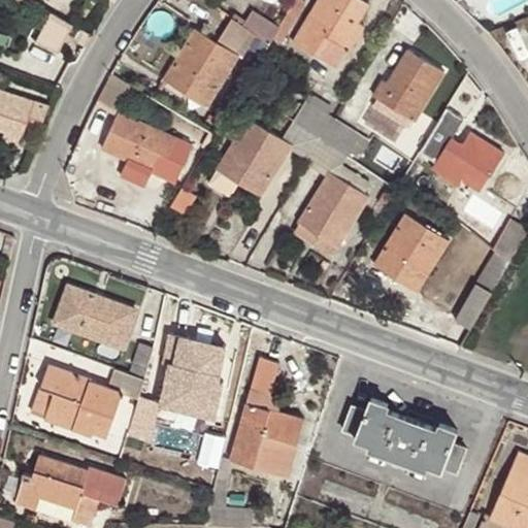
[(306,2),(302,0),(294,0),(279,26),(274,35),(284,40),(306,2)]
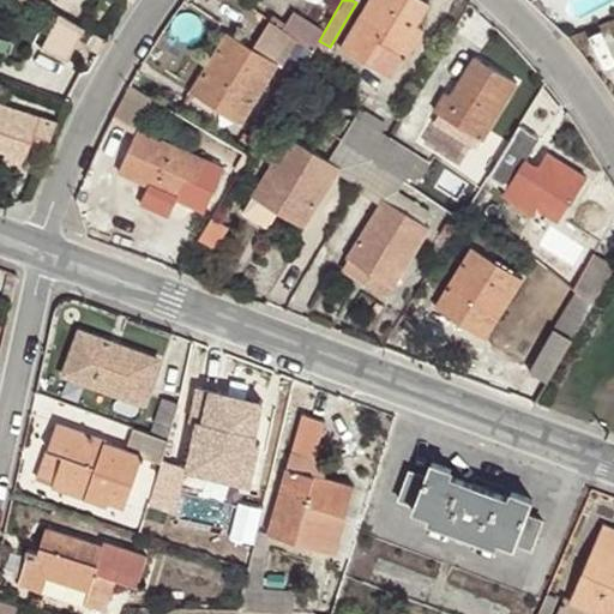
[(432,4),(425,0),(371,0),(342,47),(392,77),(405,55),(407,56),(425,28),(419,24),(432,4)]
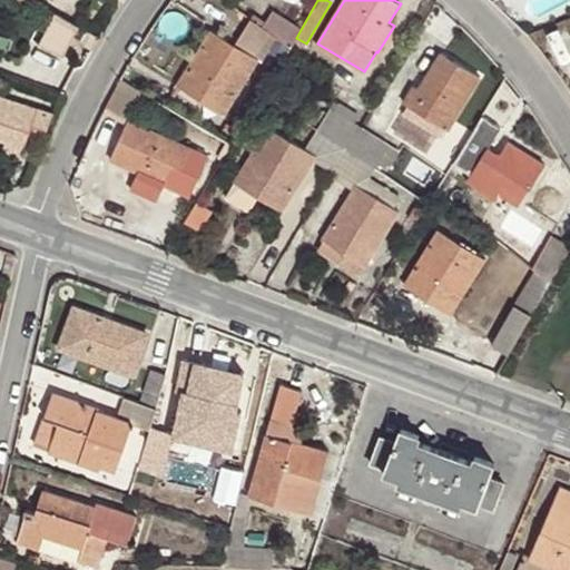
[(66,53),(80,20),(53,9),(39,42),(66,53)]
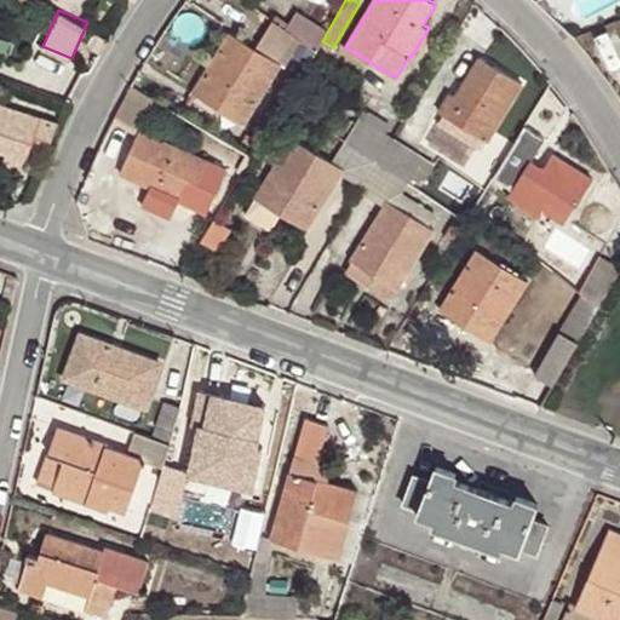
[(322,41),(328,30),(299,11),(287,30),(302,40),(316,51),(322,41)]
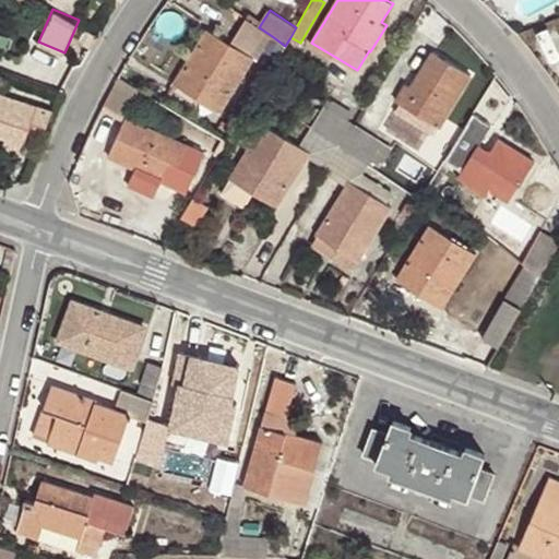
[(259,27),(247,19),(232,44),(207,30),(175,83),(221,111),(254,58),(257,59),(272,36),(259,27)]
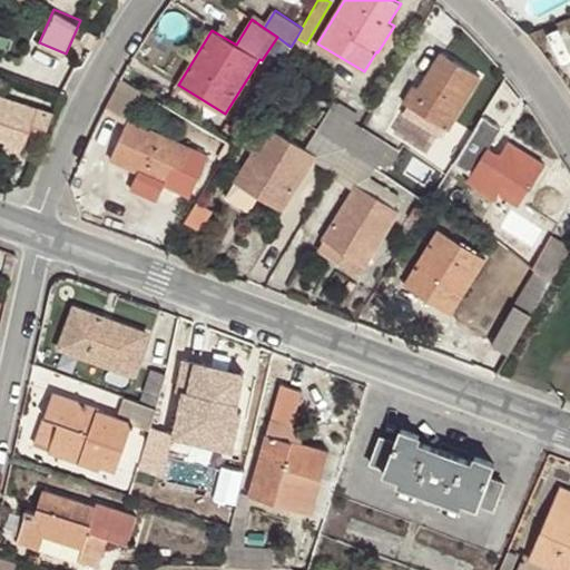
[(404,101),(410,105),(445,127),(450,130),(481,78),(440,52),(418,89),(413,86),(404,101)]
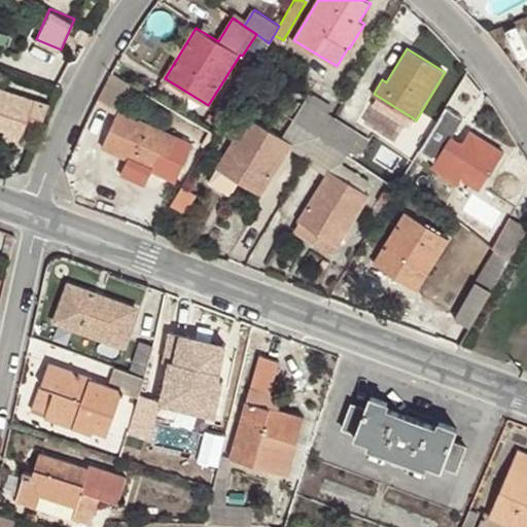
[(0,129),(7,131),(5,137),(21,142),(27,126),(33,129),(37,116),(44,118),(49,104),(0,88),(0,129)]
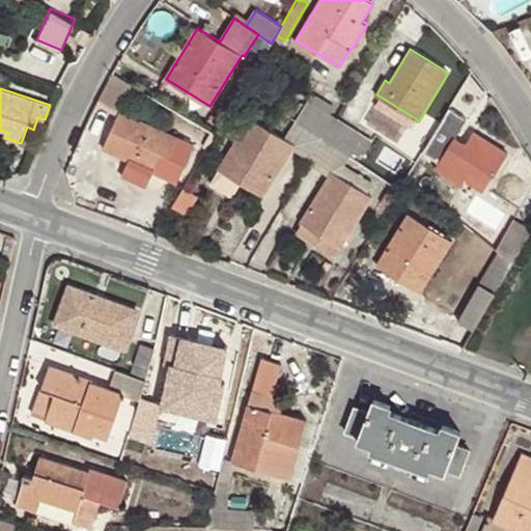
[(325,138),(337,117),(331,114),(335,107),(312,93),(297,119),(325,138)]
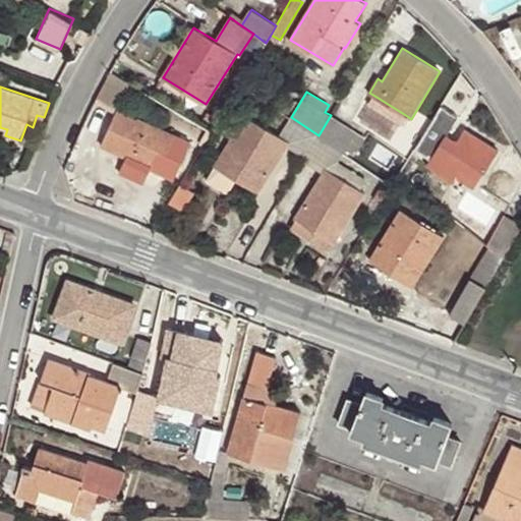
[(407,116),(374,96),(367,106),(401,126),(407,116)]
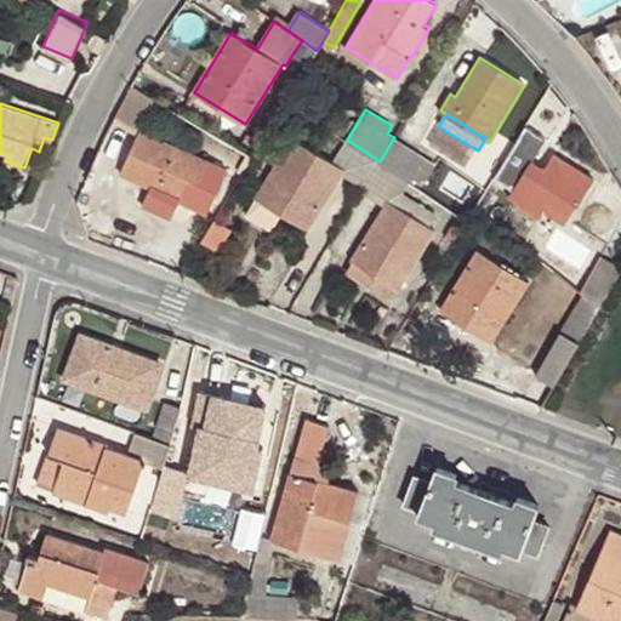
[(224,169),(142,130),(121,174),(153,188),(147,200),(171,211),(177,199),(204,212),(224,169)]
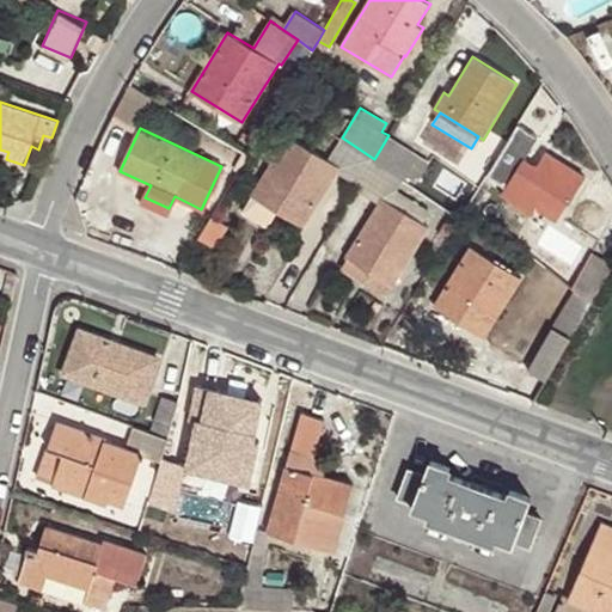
[(251,138),(244,132),(240,140),(246,144),(251,138)]
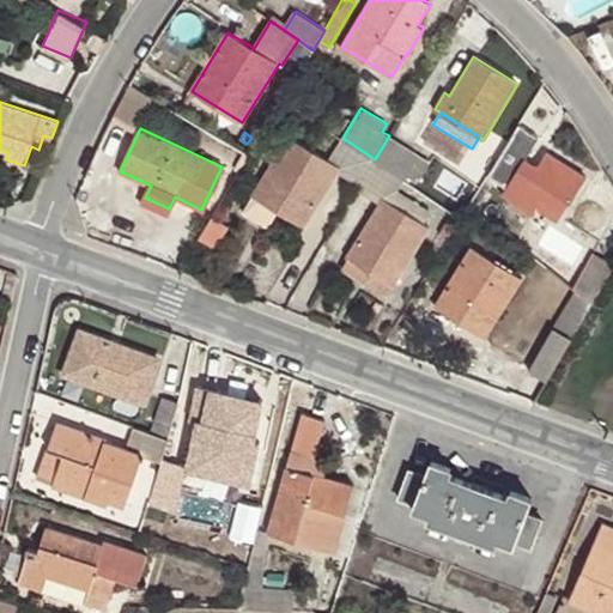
[(430,163),(389,135),(375,159),(404,180),(407,175),(417,181),(430,163)]
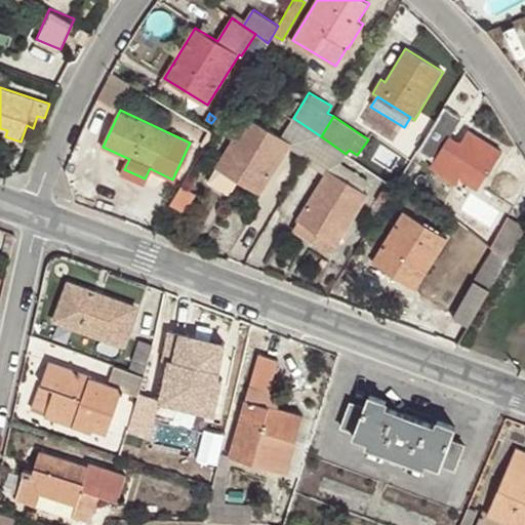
[(308,158),(321,136),(293,118),(282,137),(247,117),(217,166),(261,193),(289,147),(308,158)]
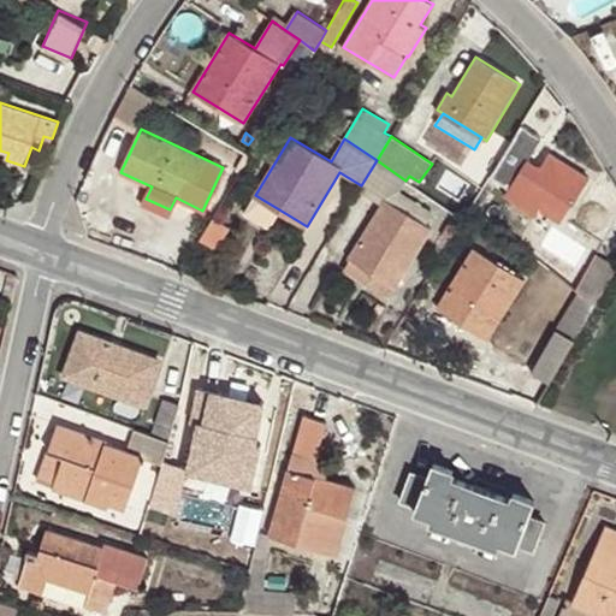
[(551,152),(543,164),(529,187),(520,179),(509,199),(535,217),(540,208),(561,221),(590,175),(551,152)]
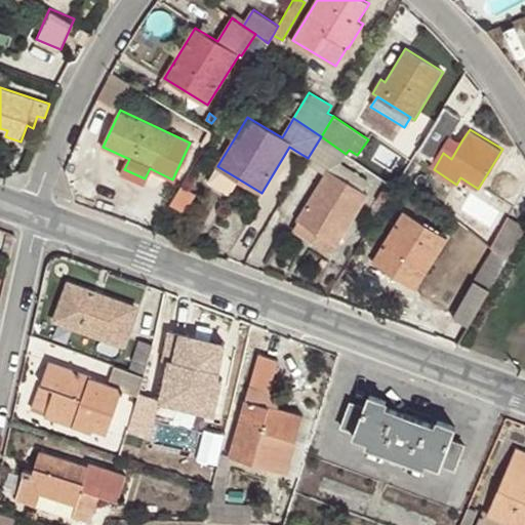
[(451,159),(462,139),(448,131),(437,149),(443,153),(451,159)]
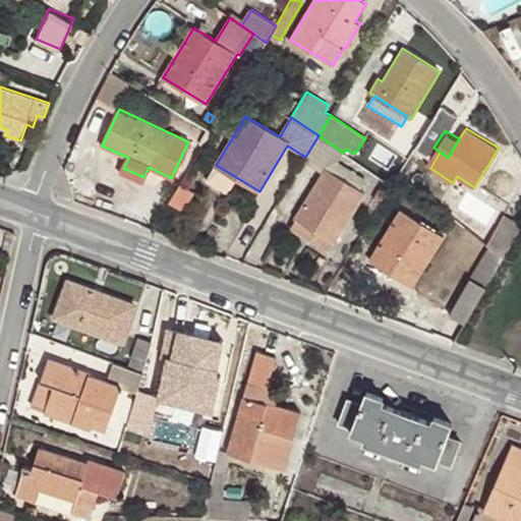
[(338,162),(343,153),(319,135),(305,157),(303,160),(324,173),(291,228),(310,240),(315,232),(334,243),(365,191),(360,189),(366,179),(338,162)]
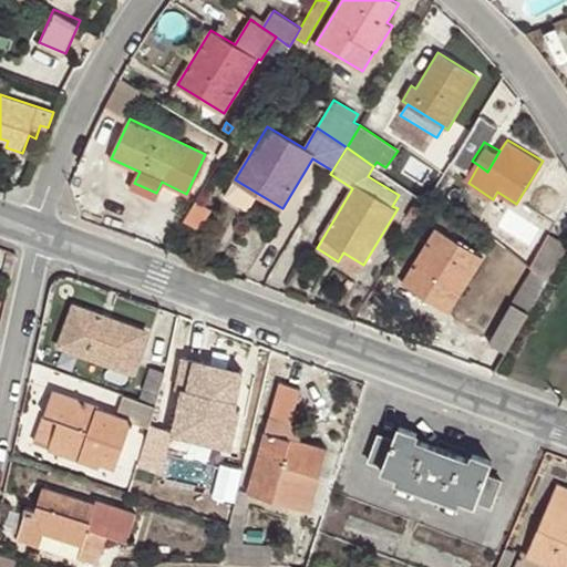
[(205,154),(186,194),(197,198),(220,162),(205,154)]
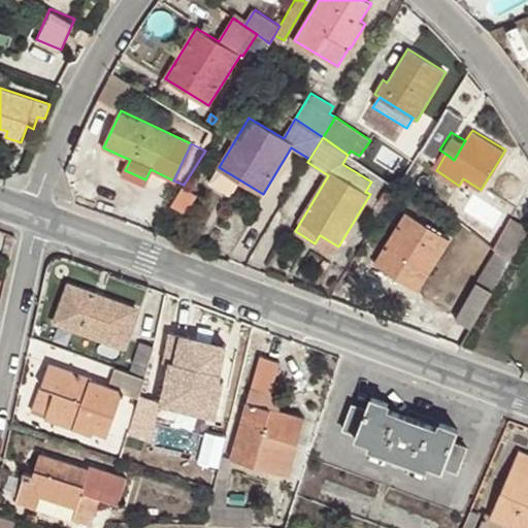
[(388,205),(395,193),(387,188),(380,200),(388,205)]
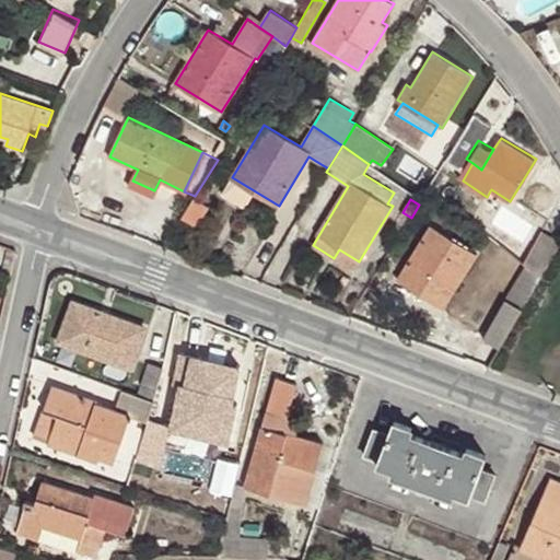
[(430,225),(400,273),(423,288),(419,293),(443,308),(477,254),(430,225)]
